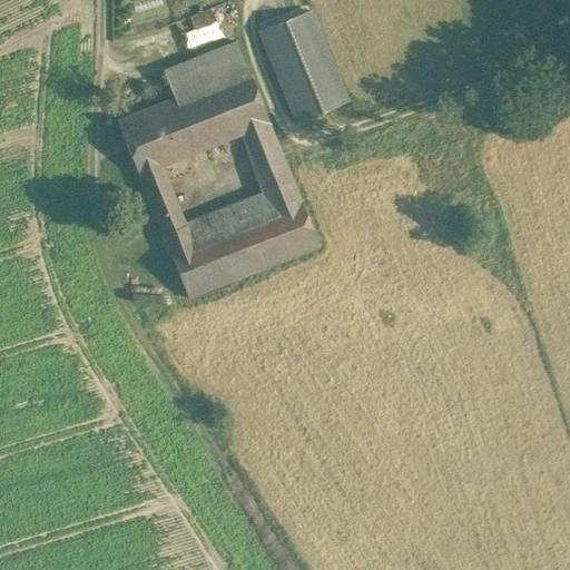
[(209,7),(177,18),(188,48),(220,36),(209,7)]
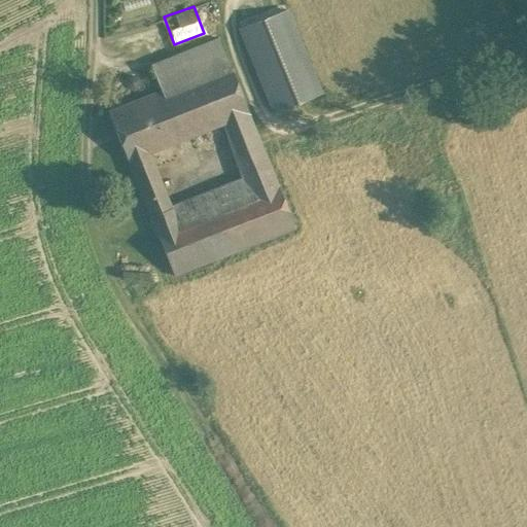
[(319,93),(285,10),(241,29),(274,111),(319,93)]
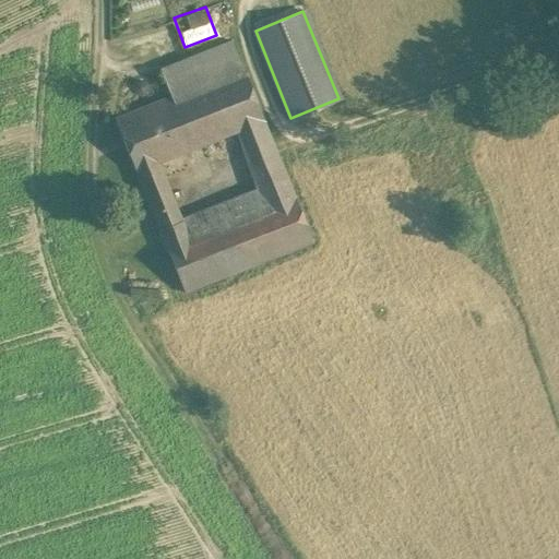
[(230,40),(159,69),(170,95),(174,94),(241,68),(230,40)]
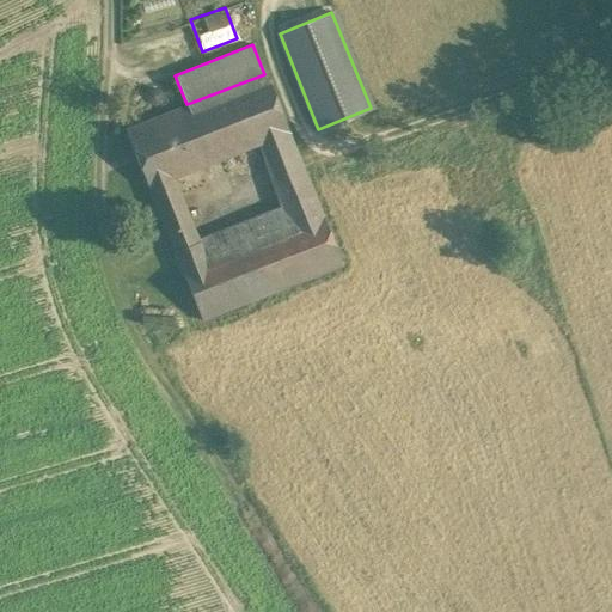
[(264,74),(190,103),(213,161),(259,142),(288,132),(264,74)]
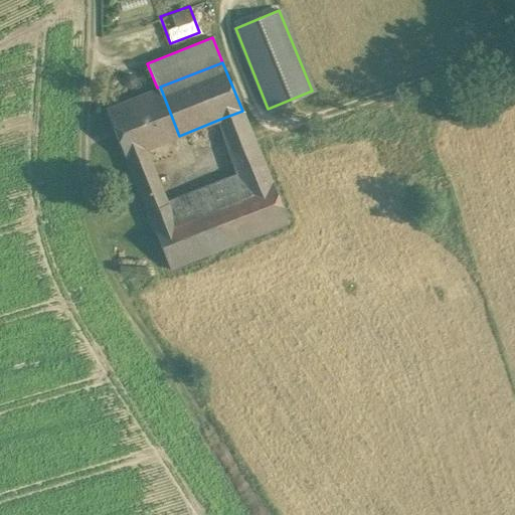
[(157,88),(106,108),(126,157),(145,149),(179,136),(160,87),(157,88)]
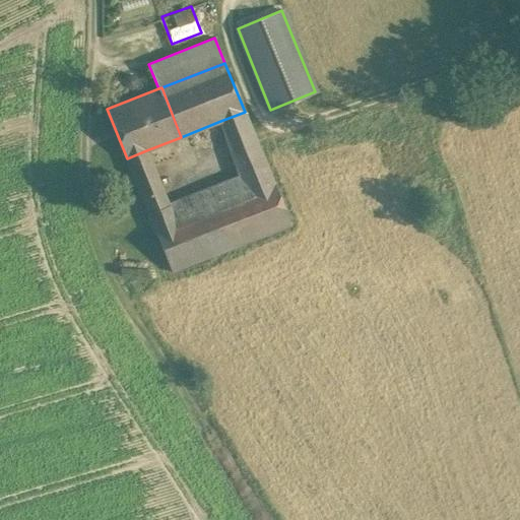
[(245,112),(220,121),(233,155),(259,146),(245,112)]
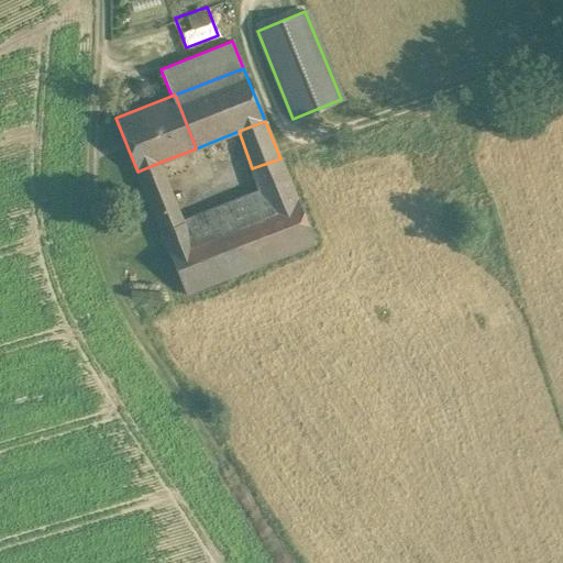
[(280,158),(252,168),(260,190),(265,202),(266,214),(298,201),(280,158)]
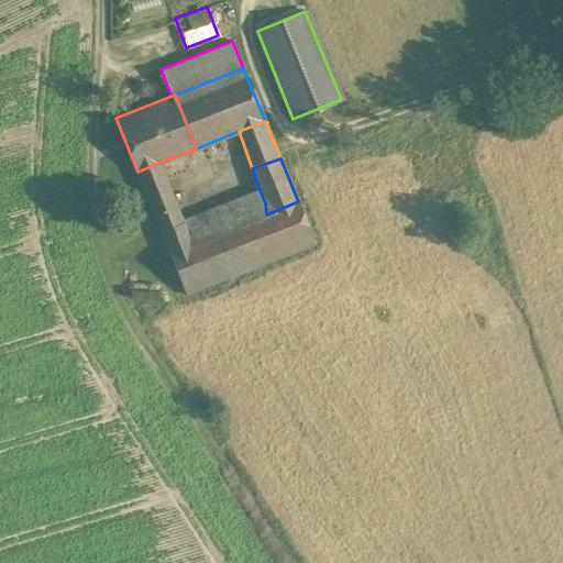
[(158,163),(138,172),(165,243),(187,233),(181,221),(158,163)]
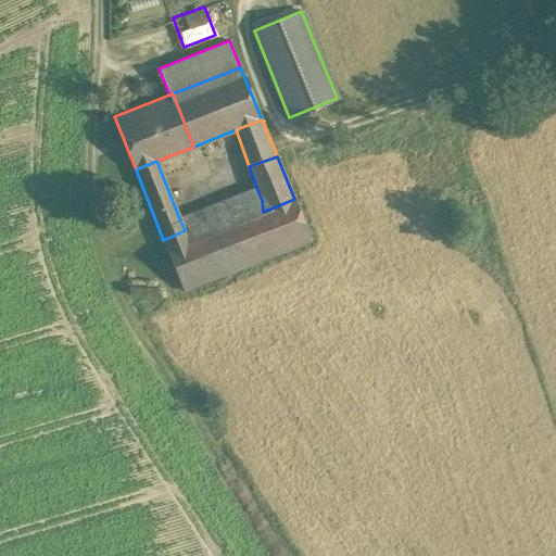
[(185,230),(262,200),(256,188),(179,218),(185,230)]
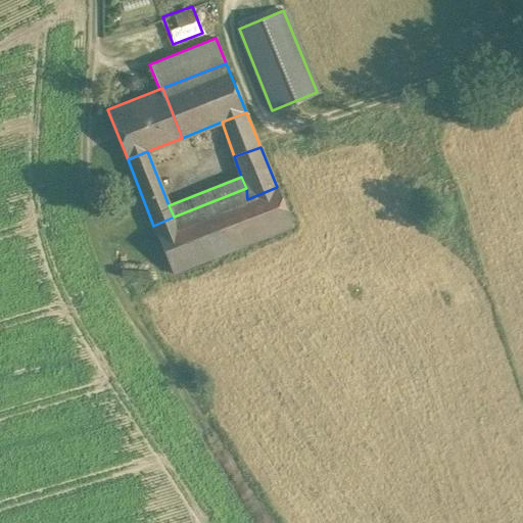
[(247,199),(246,188),(174,217),(153,226),(173,274),(292,226),(277,187),(247,199)]
